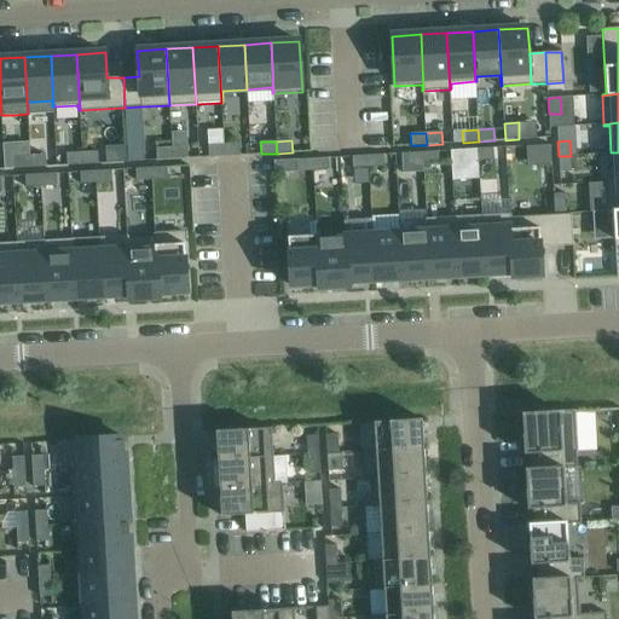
[(143,143),(127,144),(128,162),(144,161),(143,143)]
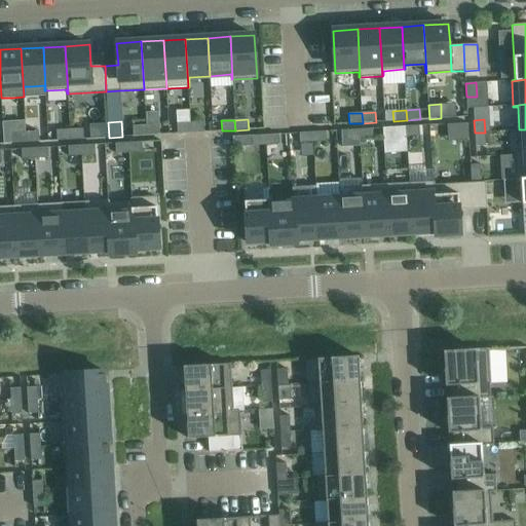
[(203,121),(190,122),(191,133),(204,132),(203,121)]
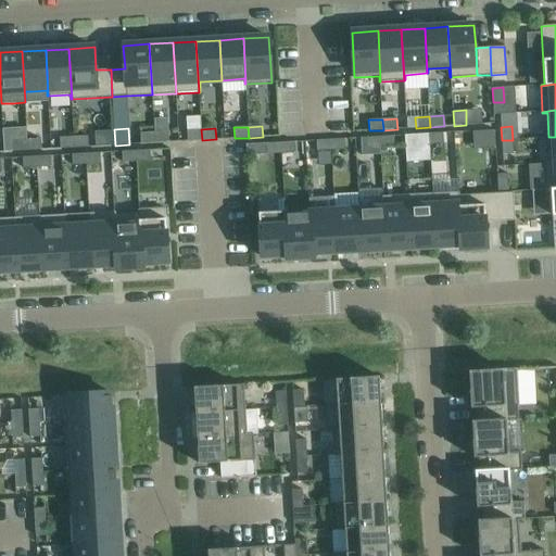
[(201,129),(187,130),(188,141),(202,140),(201,129)]
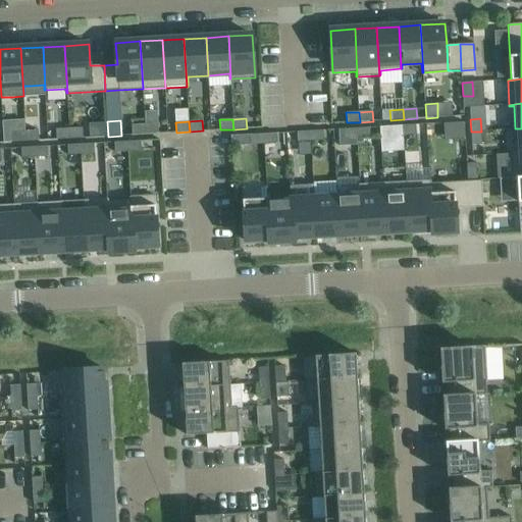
[(445,139),(464,137),(462,121),(442,123),(445,139)]
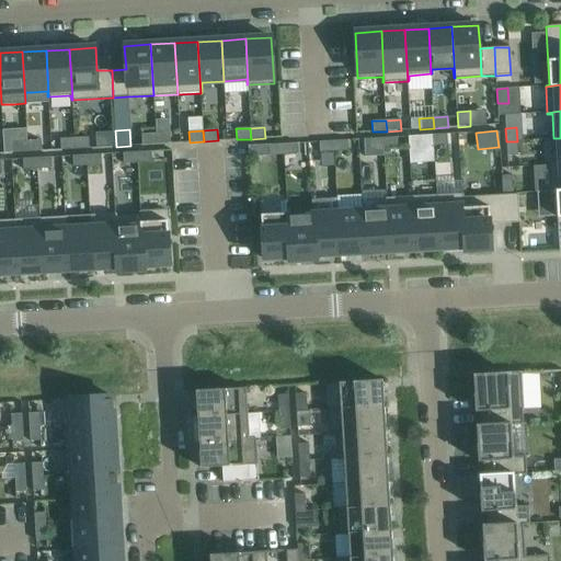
[(170,133),(156,134),(156,145),(170,144),(170,133)]
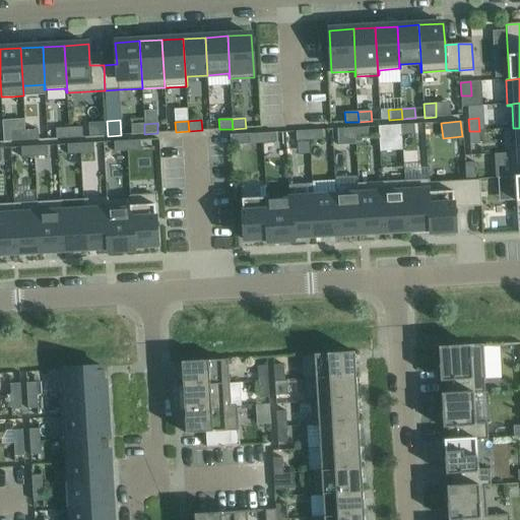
[(144,124),(131,125),(132,134),(144,134),(144,124)]
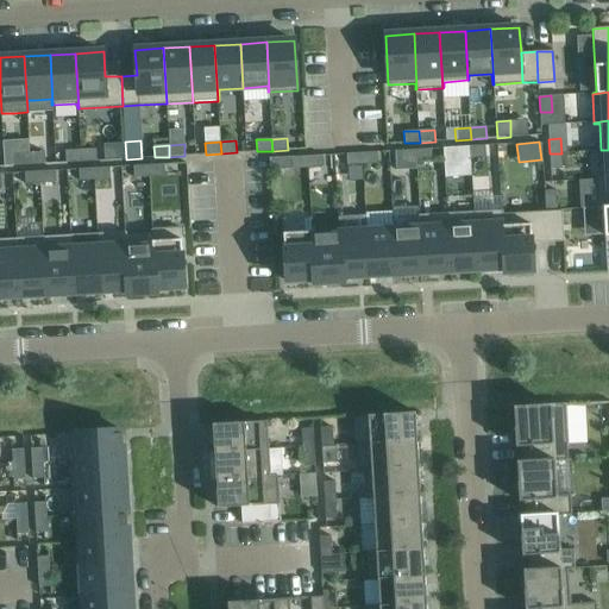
[(470,146),(471,158),(485,157),(485,145),(470,146)]
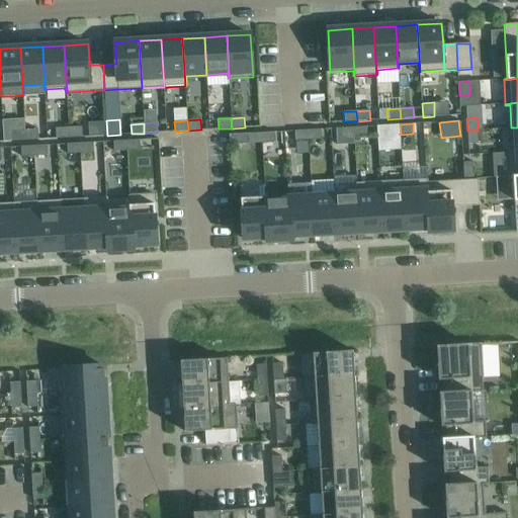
[(386,125),(387,136),(401,135),(400,124),(386,125)]
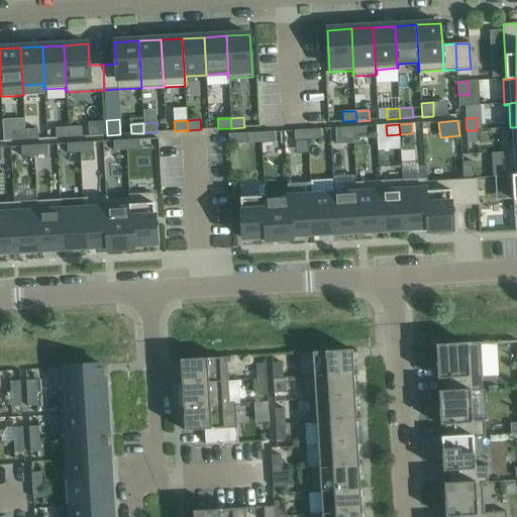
[(82,126),(69,127),(70,137),(82,136),(82,126)]
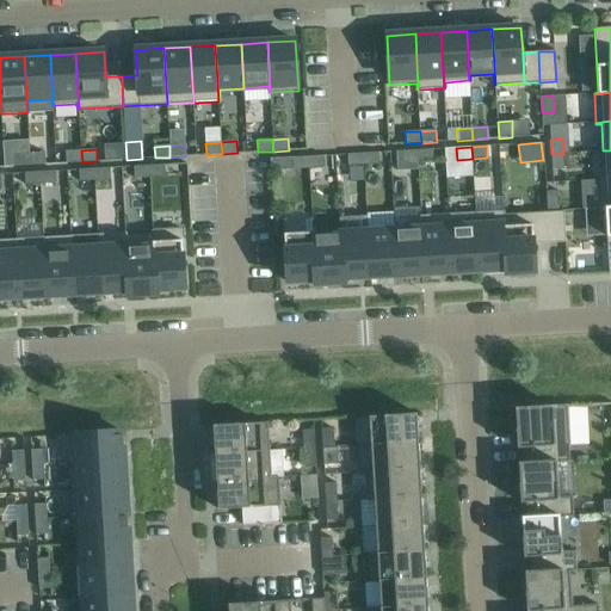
[(418,150),(418,162),(433,161),(433,149),(418,150)]
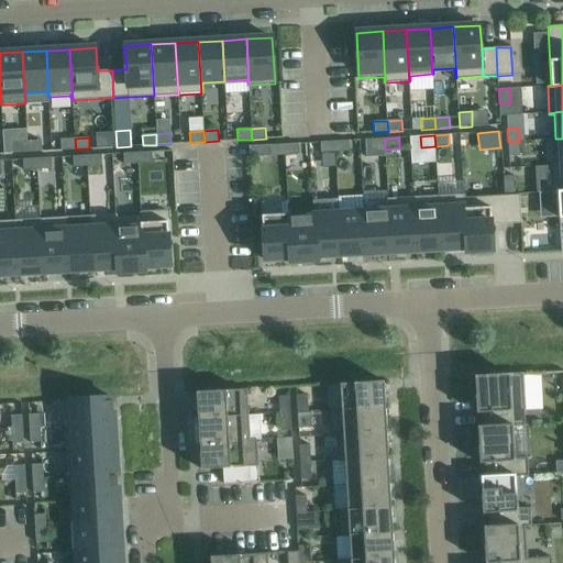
[(75,139),(61,140),(62,151),(76,150),(75,139)]
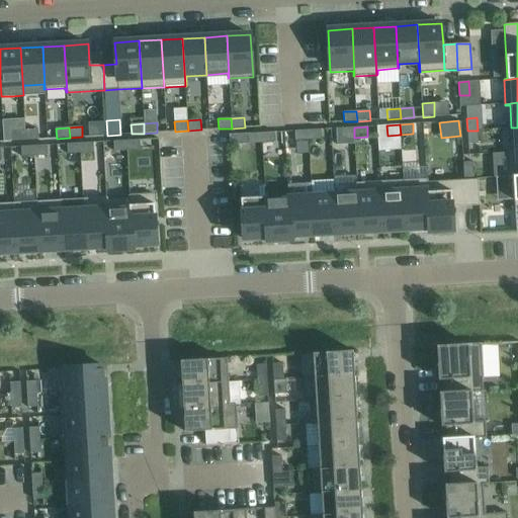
[(341,128),(341,139),(354,138),(354,127),(341,128)]
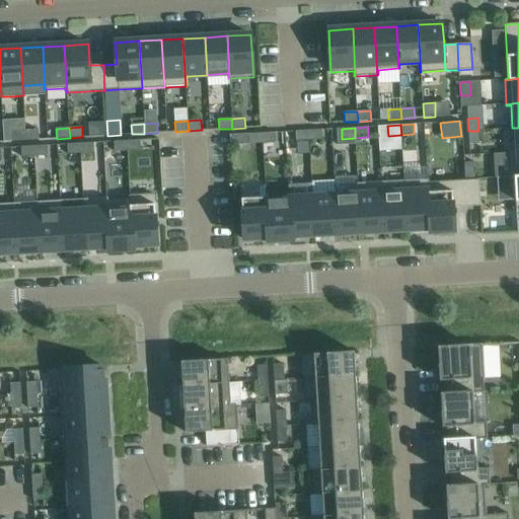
[(518,128),(512,128),(512,130),(517,129),(518,151),(509,152),(509,153),(518,152),(518,128)]
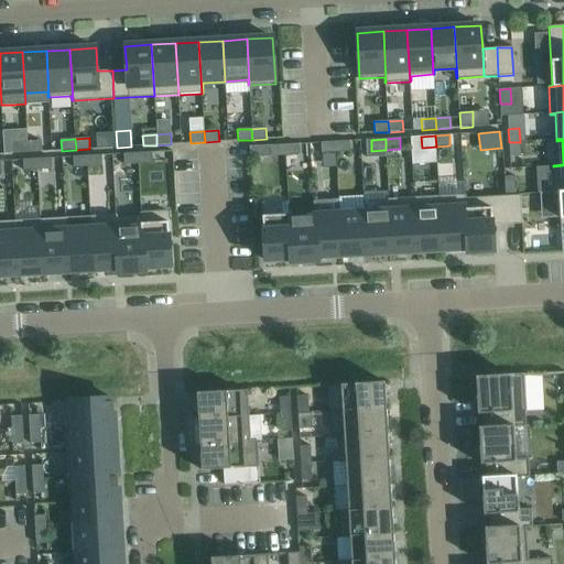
[(42,141),(28,142),(29,153),(42,152),(42,141)]
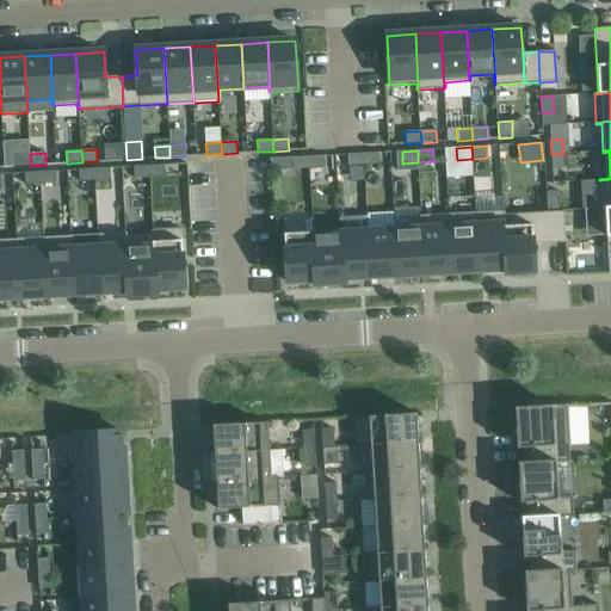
[(363,154),(364,166),(380,165),(378,153),(363,154)]
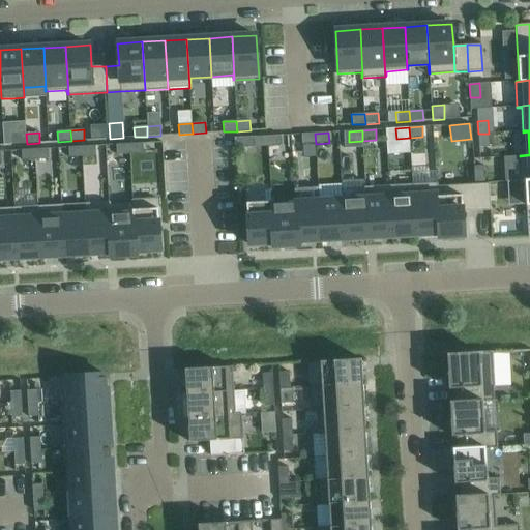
[(26,134),(12,134),(13,144),(27,144),(26,134)]
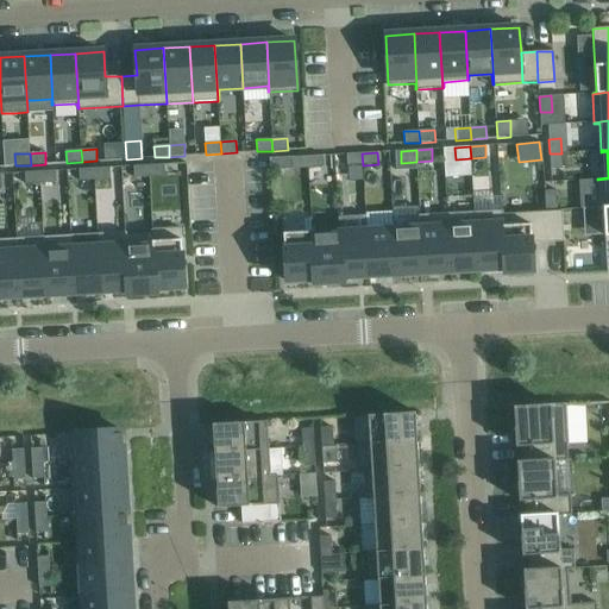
[(346,154),(347,165),(363,165),(362,154),(346,154)]
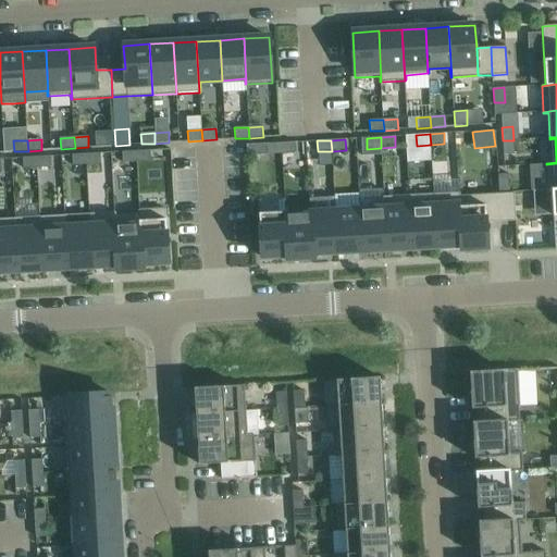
[(514,140),(503,140),(504,155),(515,155),(514,140)]
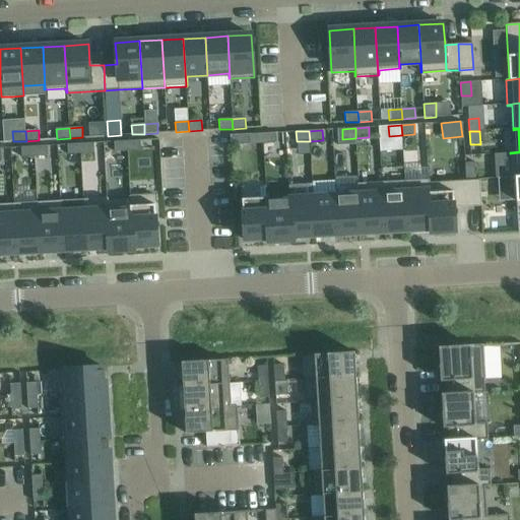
[(249,134),(250,144),(263,143),(262,133),(249,134)]
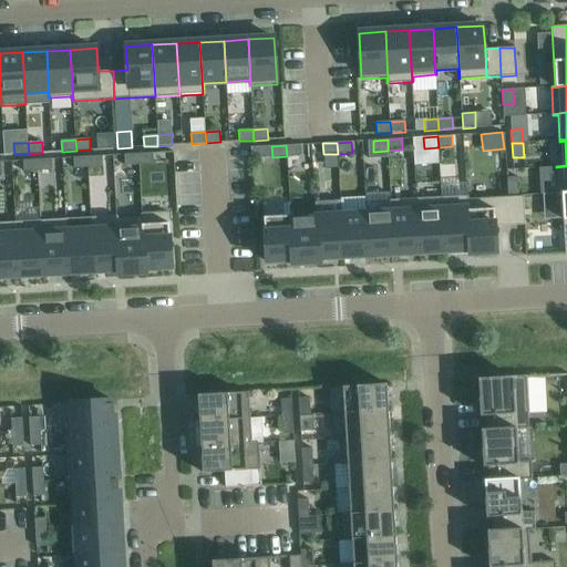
[(286,145),(287,156),(301,156),(300,145),(286,145)]
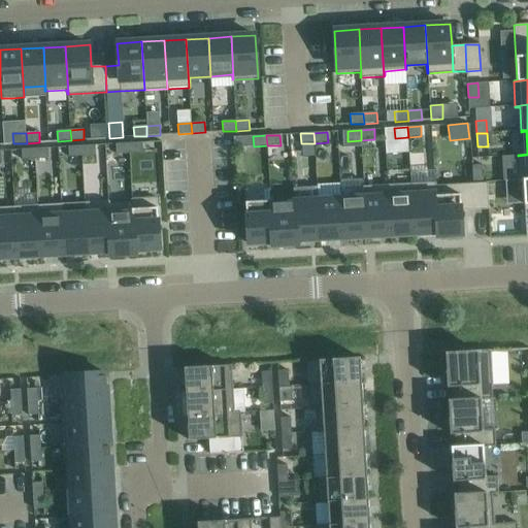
[(142,142),(129,143),(130,154),(142,153),(142,142)]
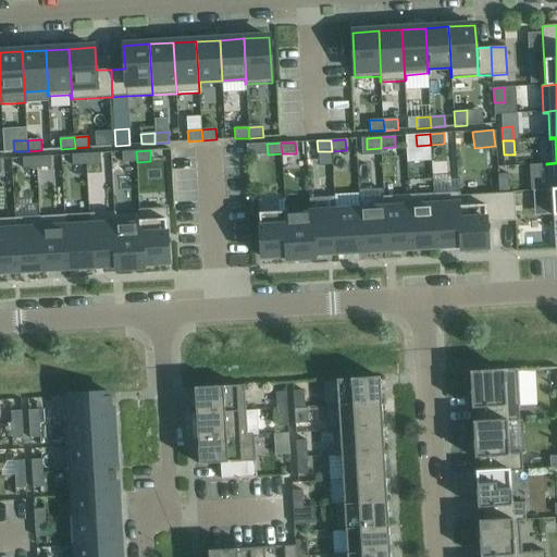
[(137,162),(136,151),(122,152),(123,163),(137,162)]
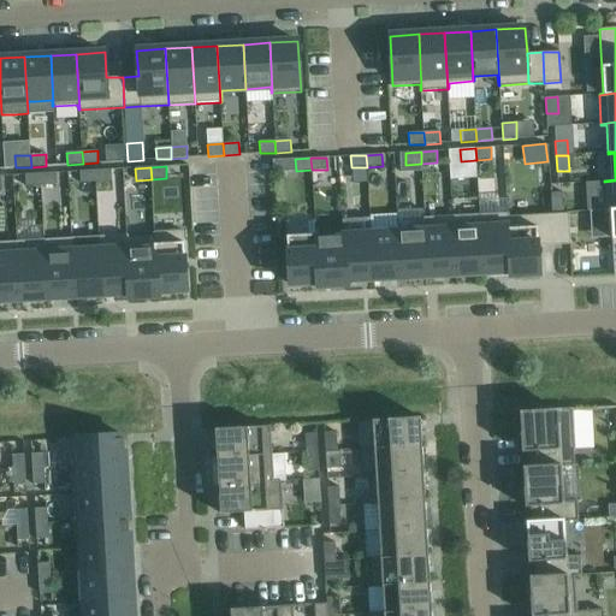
[(111,170),(95,171),(96,183),(111,182),(111,170)]
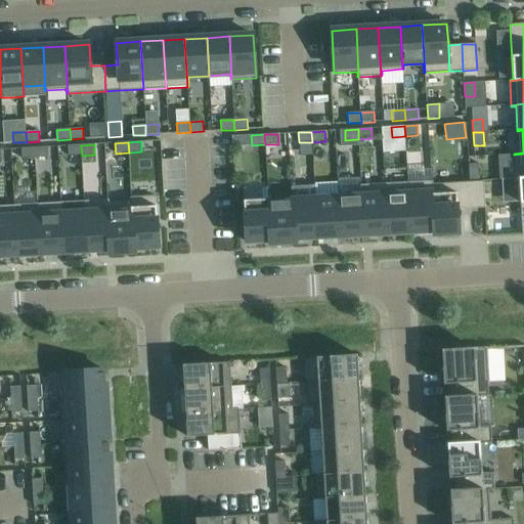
[(82,156),(81,145),(68,145),(69,156),(82,156)]
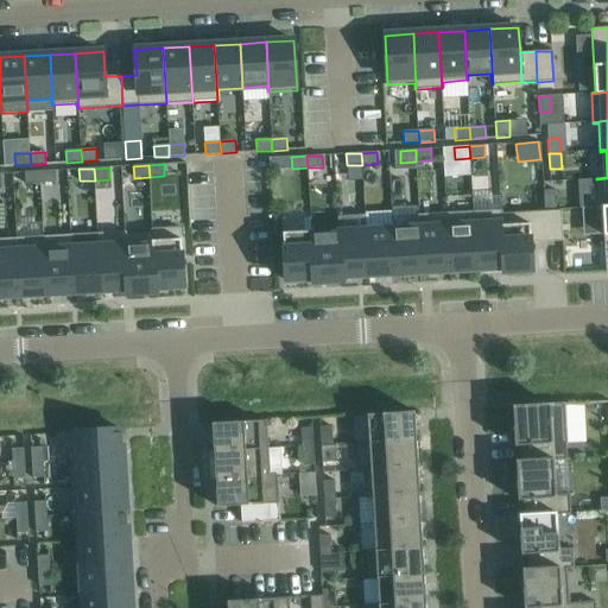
[(55,170),(40,171),(40,183),(56,182),(55,170)]
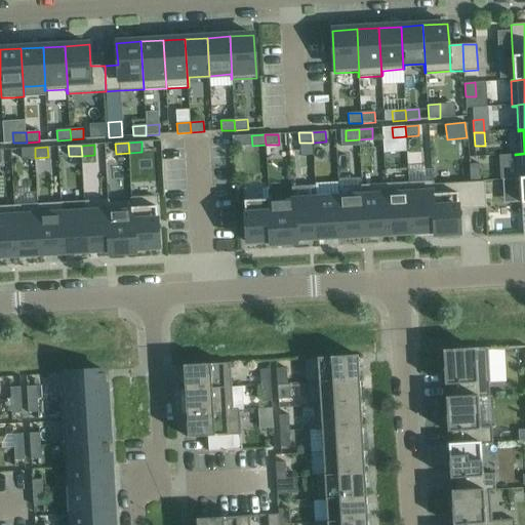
[(35,158),(35,148),(22,149),(22,159),(35,158)]
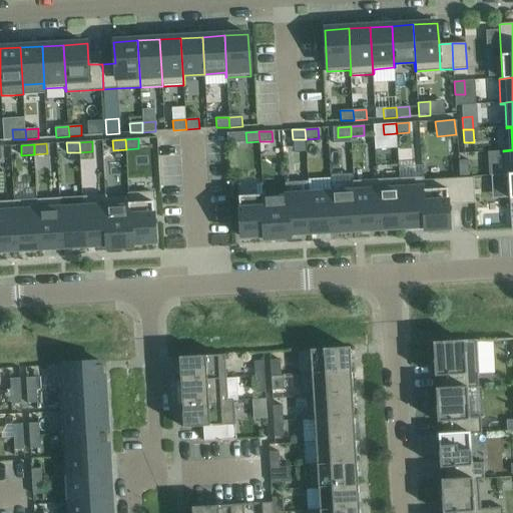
[(512,150),(503,151),(504,175),(512,174),(512,150)]
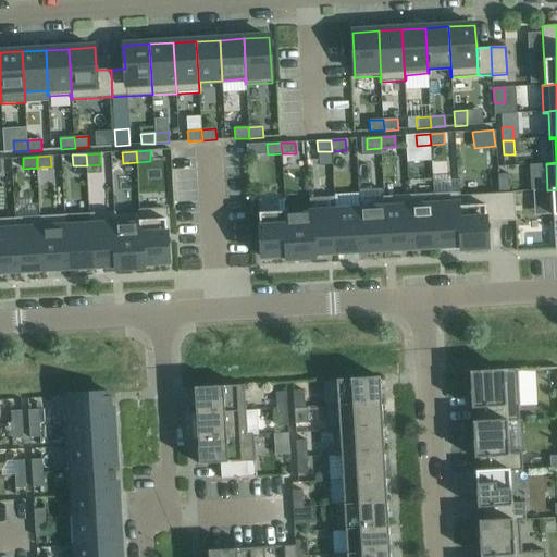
[(498,175),(499,194),(510,194),(509,174),(498,175)]
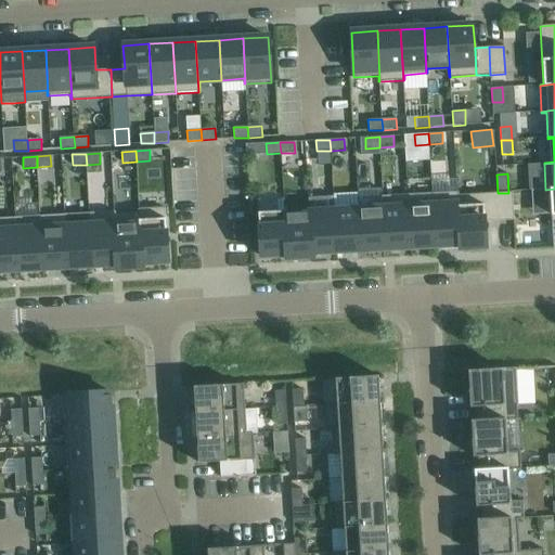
[(554,189),(545,190),(545,191),(550,190),(553,248),(554,247),(554,189)]
